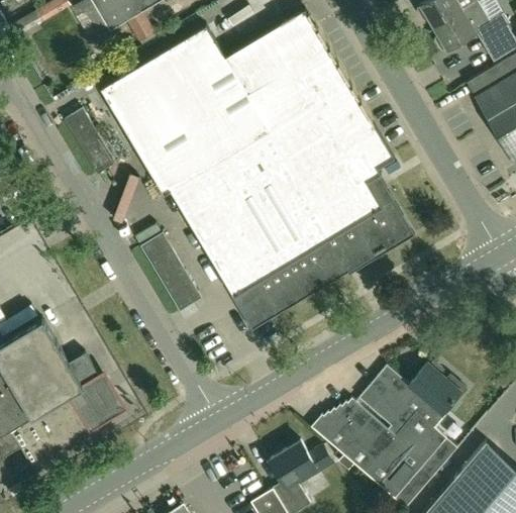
[(68,5),(65,0),(54,0),(22,18),(23,18),(28,28),(29,28),(68,5)]
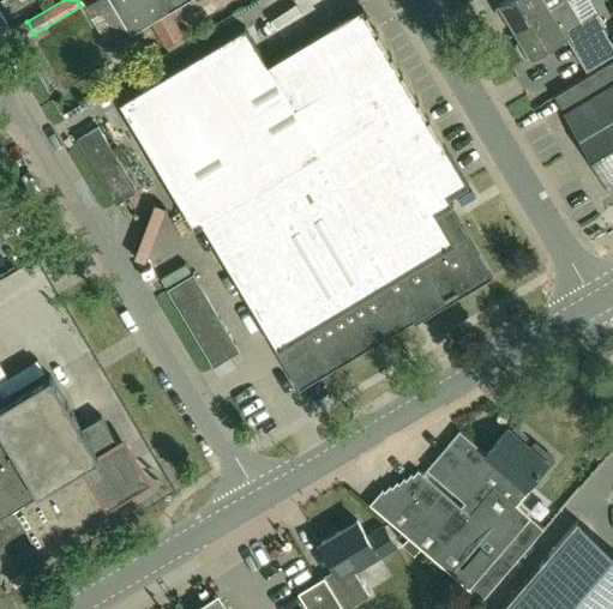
[(101,0),(84,11),(103,44),(113,40),(115,43),(128,36),(130,38),(149,26),(163,52),(182,40),(168,16),(194,0),(101,0)]
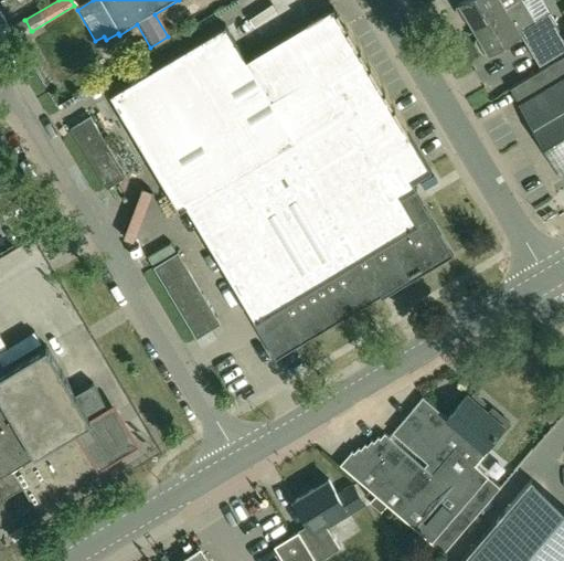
[(469,23),(475,32),(522,3),(521,3),(518,6),(513,0),(504,0),(500,3),(498,0),(471,0),(457,9),(457,13),(463,23),(467,24),(469,23)]
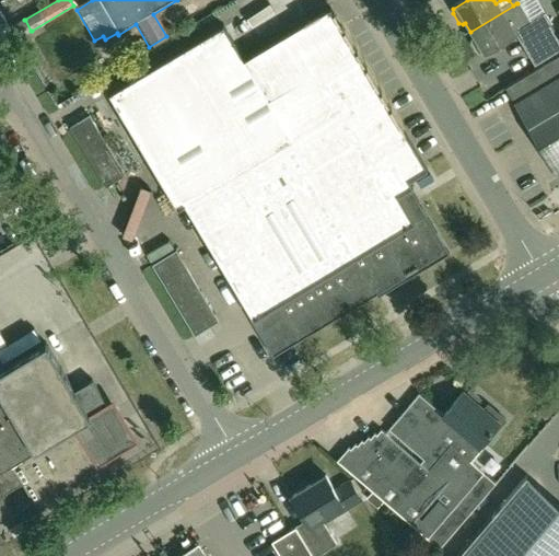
[(531,26),(517,3),(470,32),(475,39),(473,41),(472,45),(478,56),(482,57),(520,34),(525,44),(551,29),(545,18),(531,26)]
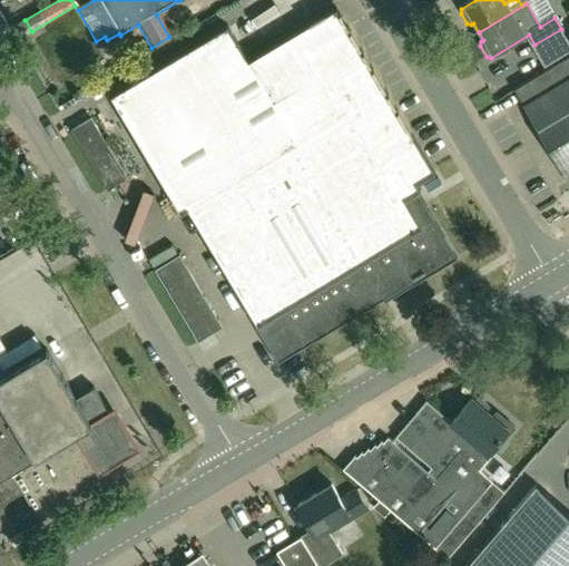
[(110,99),(150,166),(163,187),(179,215),(187,212),(188,213),(296,147),(278,118),(365,65),(333,12),(245,66),(225,31),(110,99)]
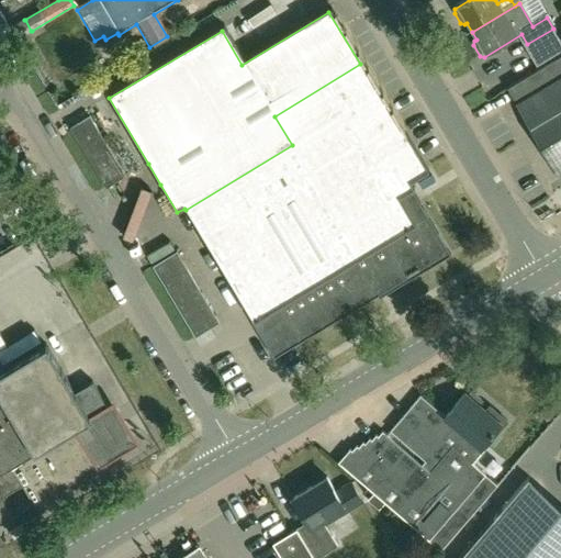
[(25,20),(20,23),(10,29),(17,40),(23,49),(32,44),(27,36),(34,33),(32,31),(31,31),(25,20)]
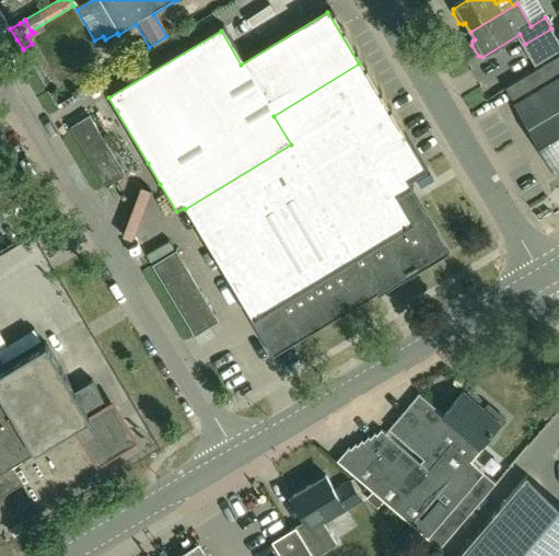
[(558,58),(542,69),(558,97),(558,58)]
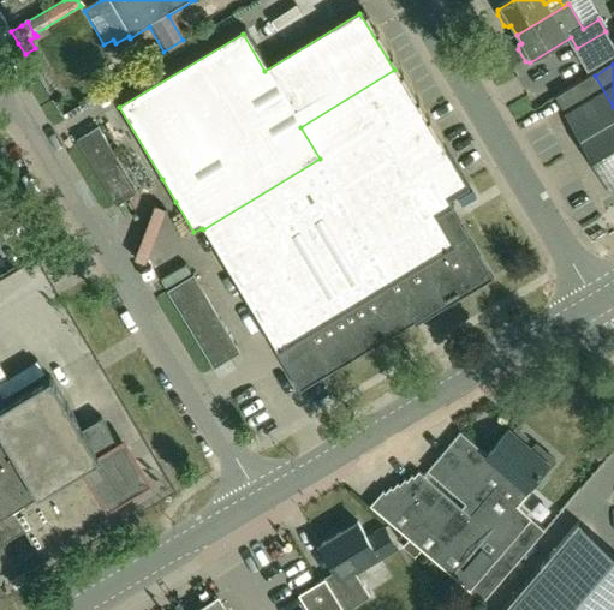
[(320,159),(203,229),(278,352),(387,286),(410,324),(413,322),(425,315),(440,305),(443,310),(490,281),(457,225),(447,210),(451,208),(446,201),(466,189),(394,70),(300,127),(320,159)]
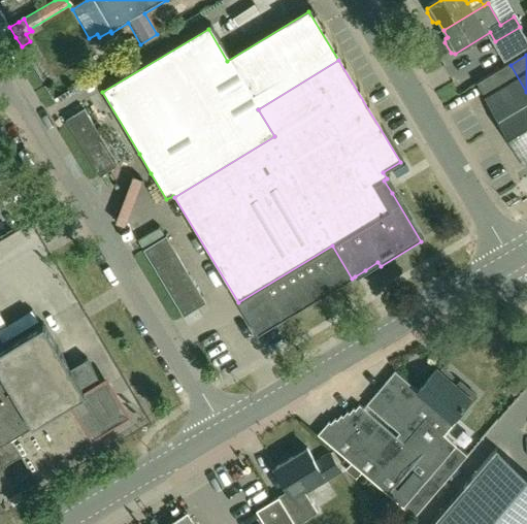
[(526,92),(511,65),(476,86),(526,169),(526,92)]
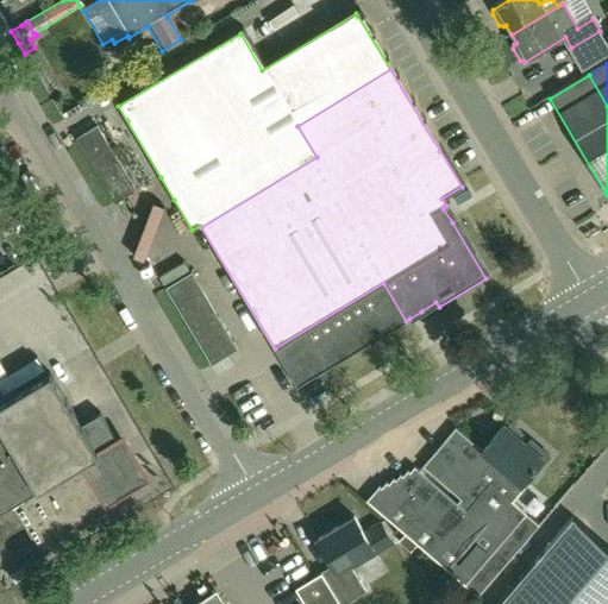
[(98,129),(74,143),(112,208),(136,194),(98,129)]
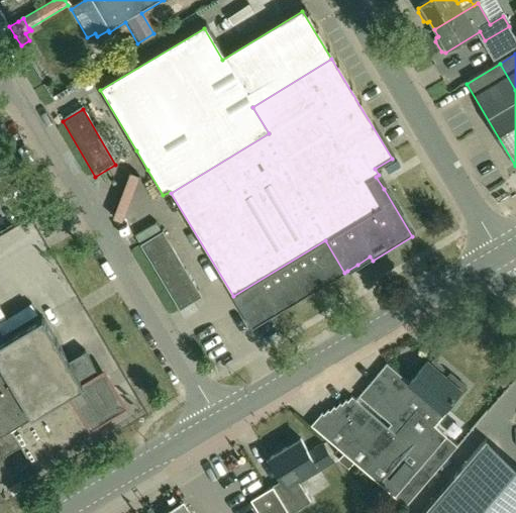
[(162,233),(138,246),(179,313),(202,299),(162,233)]
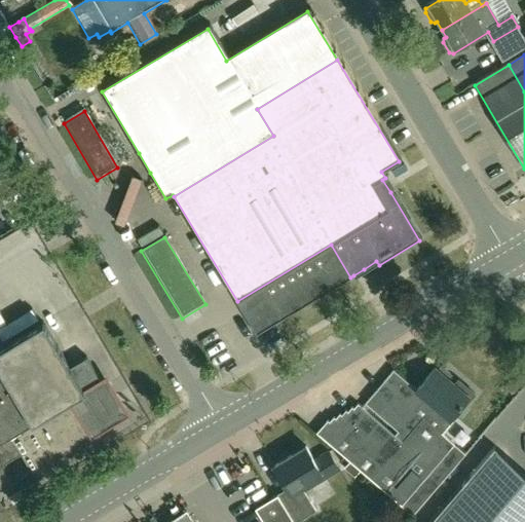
[(351,278),(350,277),(331,245),(237,301),(235,303),(256,337),(273,326),(351,278)]
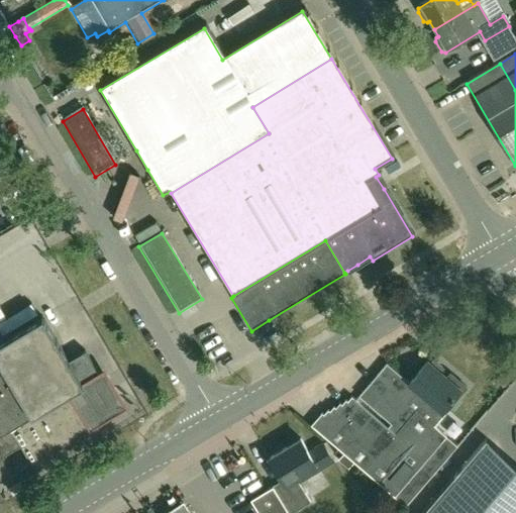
[(95,427),(96,427),(125,410),(102,372),(96,376),(83,354),(68,365),(41,320),(2,343),(0,340),(0,483),(14,476),(4,457),(19,448),(29,467),(95,427)]
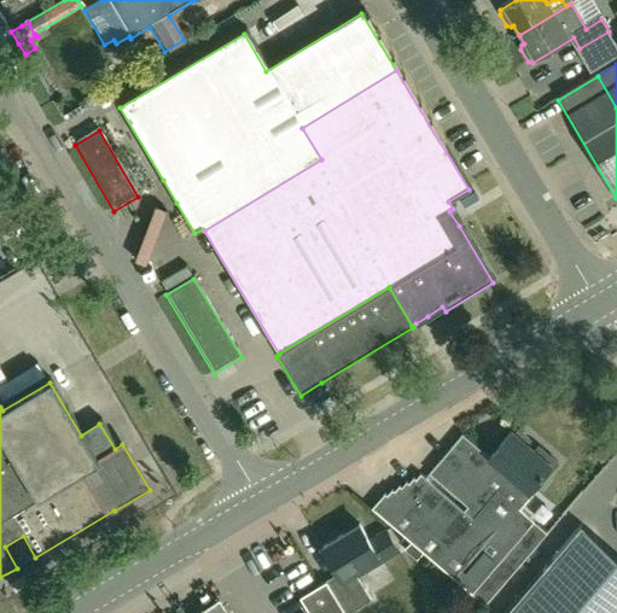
[(420,478),(415,484),(517,571),(547,536),(533,524),(518,513),(531,496),(529,494),(542,478),(546,480),(558,467),(537,450),(534,455),(511,436),(489,461),(463,439),(430,477),(467,509),(463,514),(420,478)]
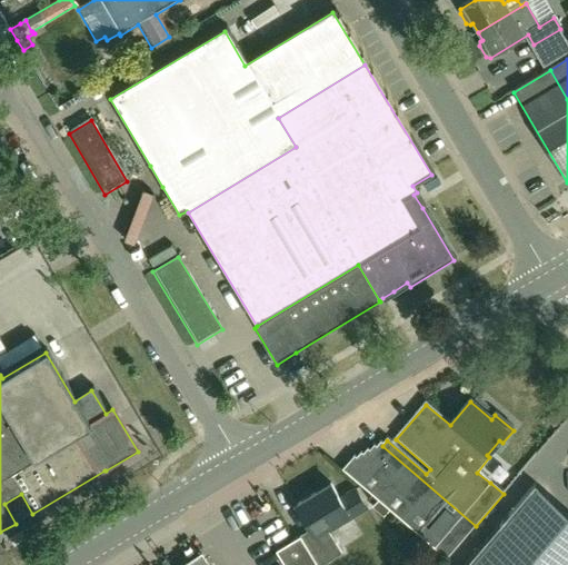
[(476,526),(382,446),(380,445),(376,449),(374,447),(369,453),(367,452),(362,457),(360,455),(356,461),(354,459),(342,473),(361,489),(432,549),(446,561),(476,526)]
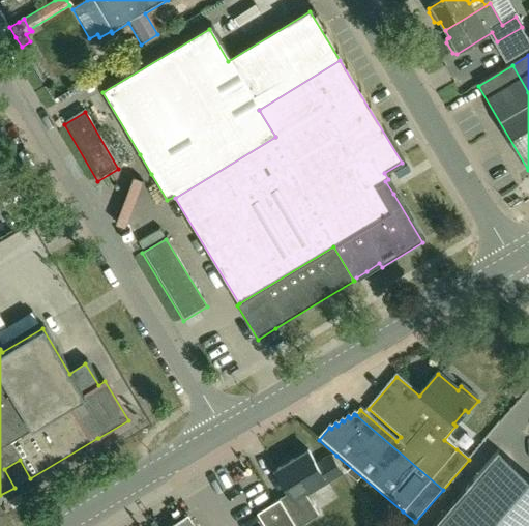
[(528,525),(528,478),(497,451),(433,525),(528,525)]
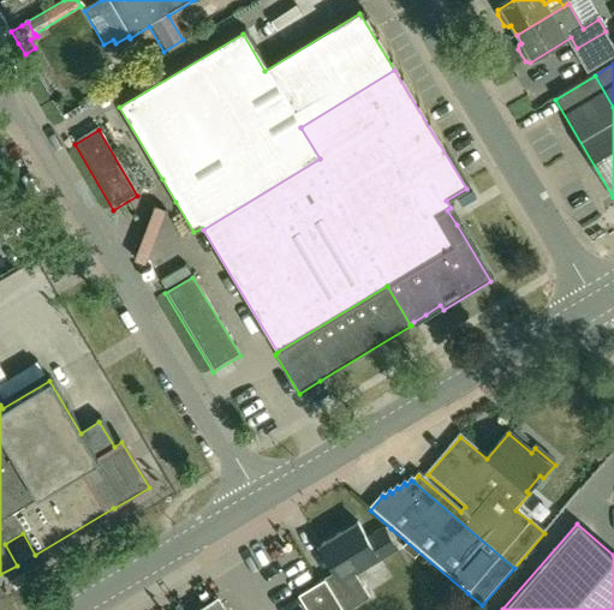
[(353,609),(368,600),(355,578),(395,554),(382,531),(365,540),(357,526),(320,549),(335,574),(323,581),(325,582),(341,609),(353,609)]
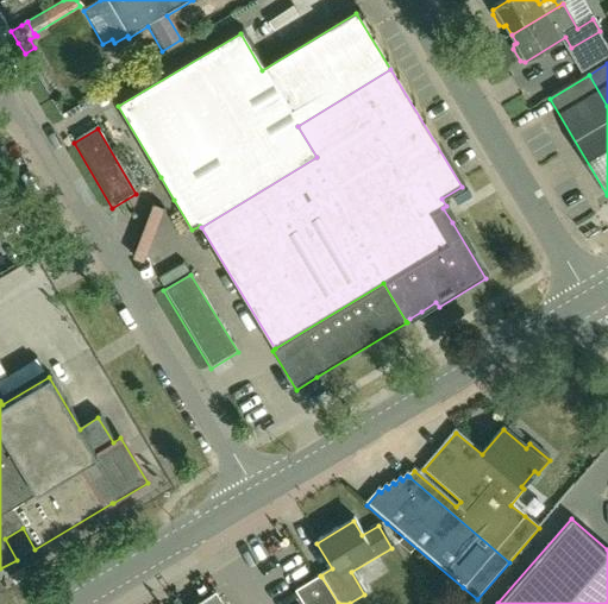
[(31,552),(23,538),(12,543),(20,558),(31,552)]
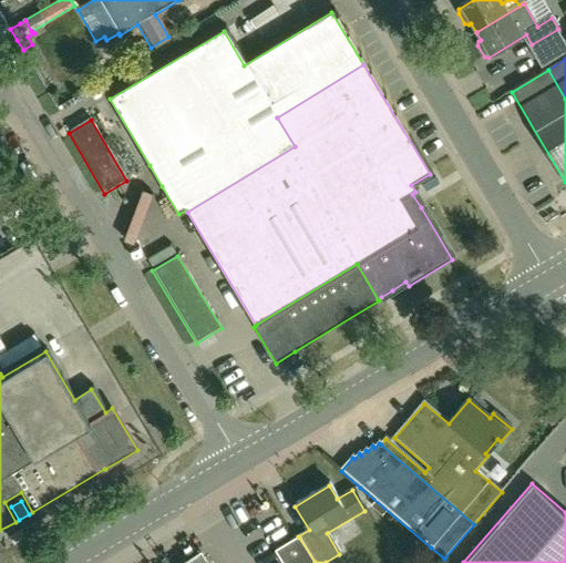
[(315,562),(299,538),(274,553),(279,562),(203,562),(199,556),(189,562),(315,562)]
